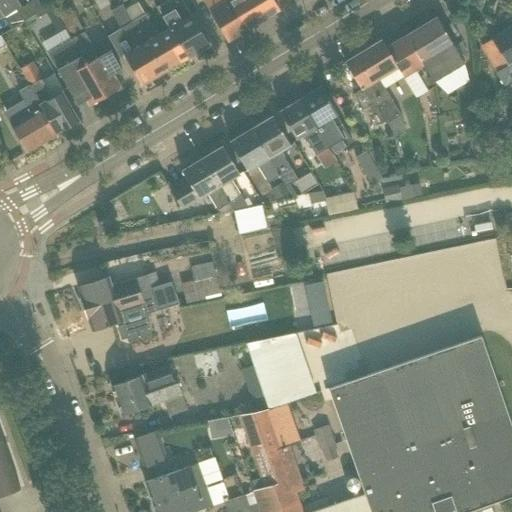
[(11,29),(44,9),(38,0),(34,0),(21,8),(16,0),(0,0),(0,16),(3,15),(11,29)]
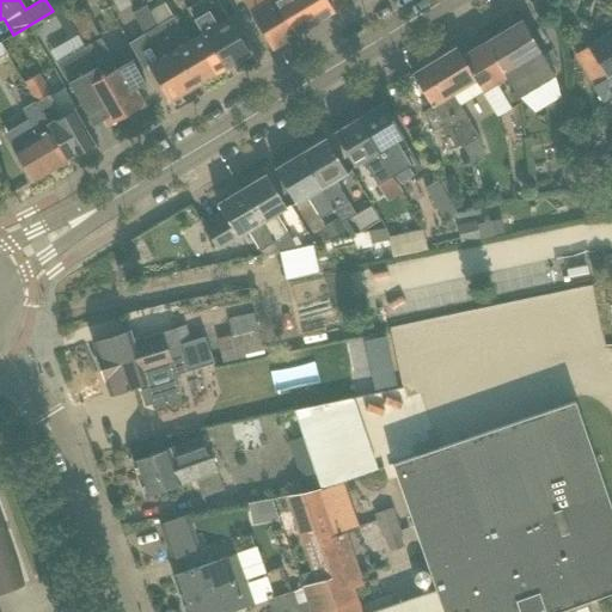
[(250,53),(218,0),(209,0),(190,12),(203,32),(202,32),(222,69),(250,53)]
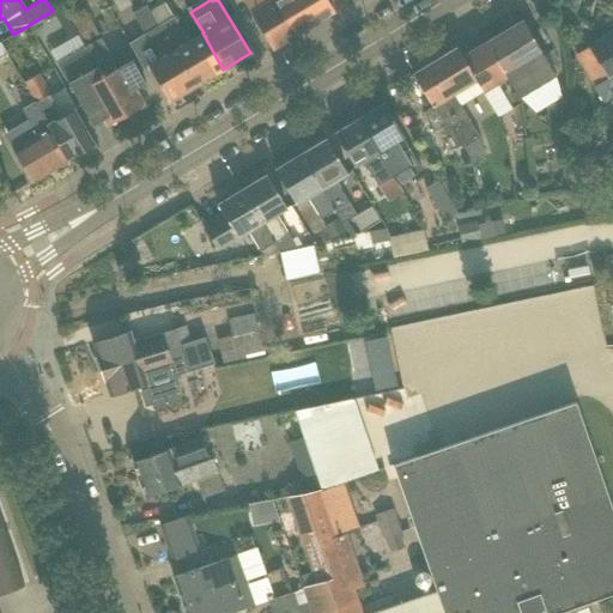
[(253,17),(272,49),(295,36),(272,0),(246,0),(244,1),(254,17),(253,17)]
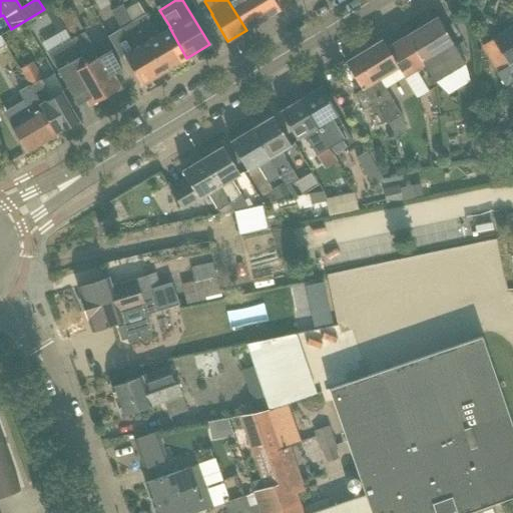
[(227,0),(246,30),(280,10),(274,0),(227,0)]
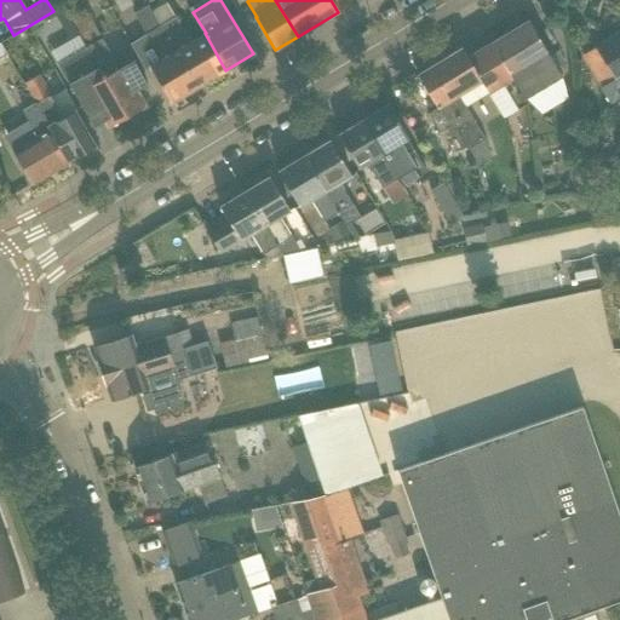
[(61,24),(70,18),(63,6),(53,12),(61,24)]
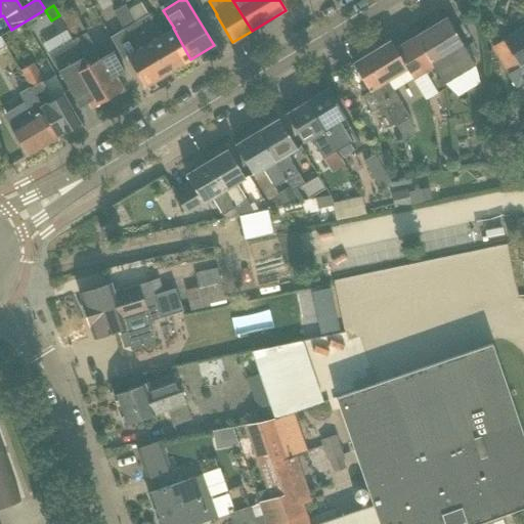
[(127,55),(144,86),(166,74),(135,22),(125,5),(114,11),(136,49),(127,55)]
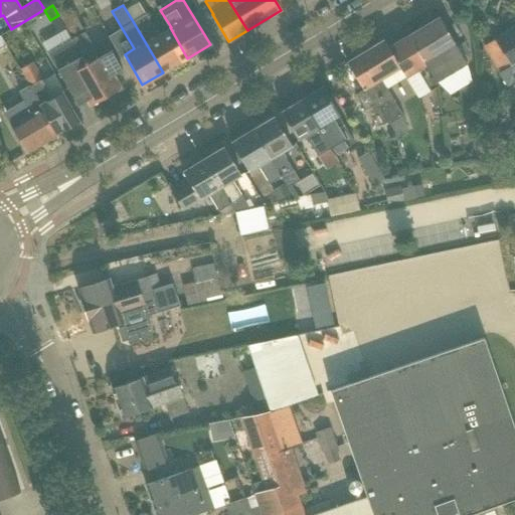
[(58,15),(70,36),(82,28),(70,8),(58,15)]
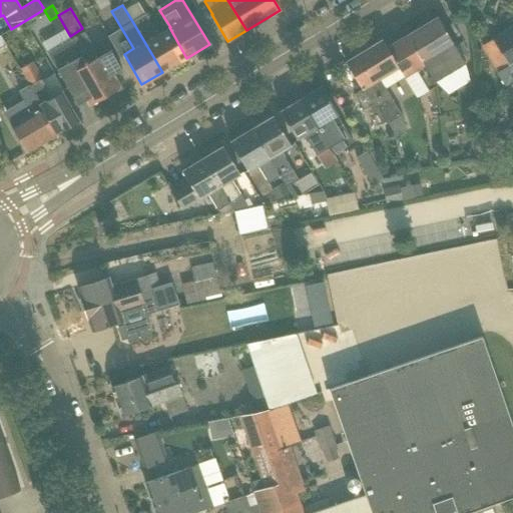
[(162,72),(186,58),(169,27),(158,34),(145,13),(132,21),(162,72)]
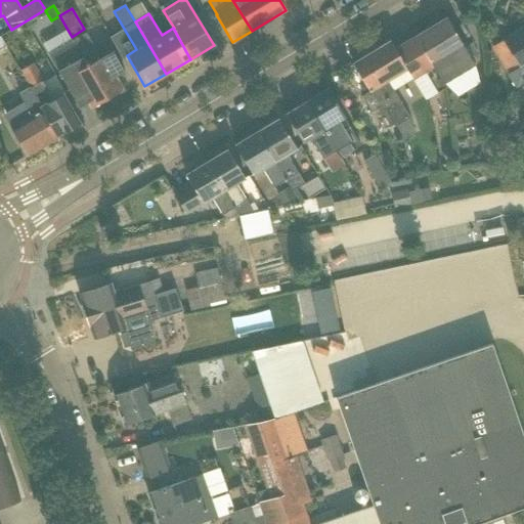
[(465,47),(446,17),(415,36),(444,83),(475,64),(465,47)]
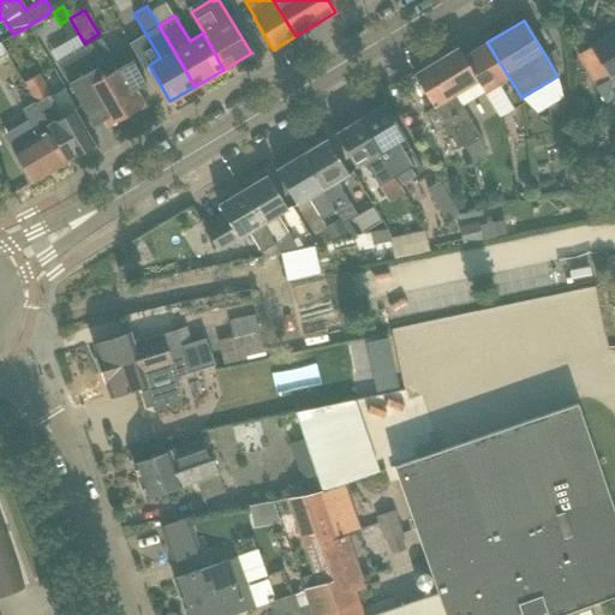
[(614,31),(592,47),(577,57),(604,100),(614,94),(614,31)]
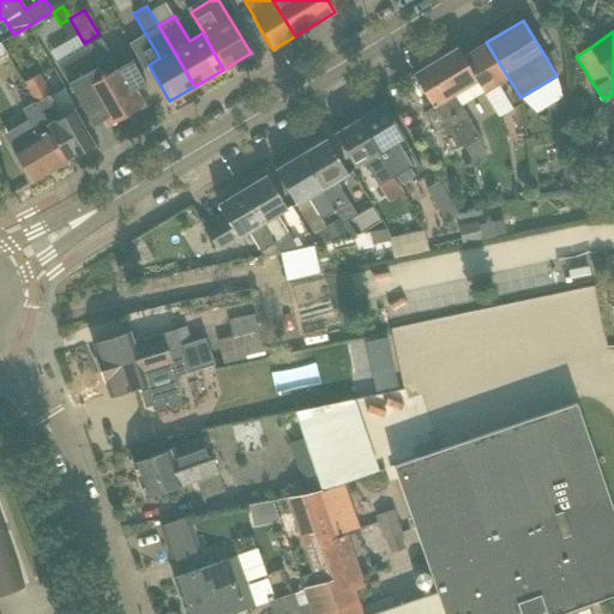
[(136,90),(146,84),(132,60),(118,68),(101,38),(86,47),(126,115),(144,104),(136,90)]
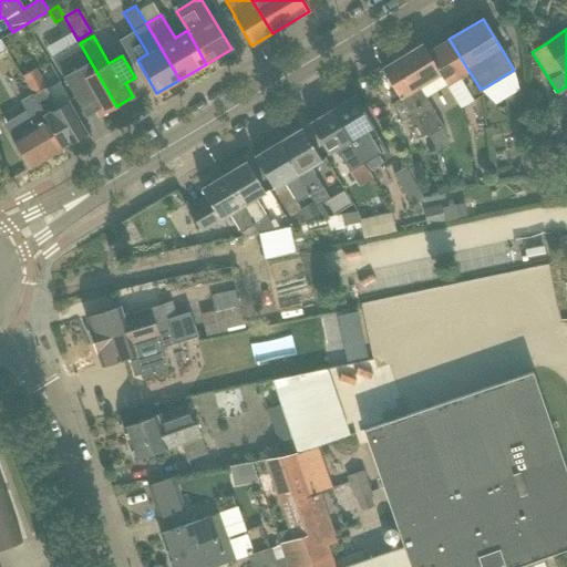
[(484,116),(482,95),(483,94),(481,90),(449,39),(428,52),(441,74),(447,84),(462,107),(470,102),(480,120),(484,116)]
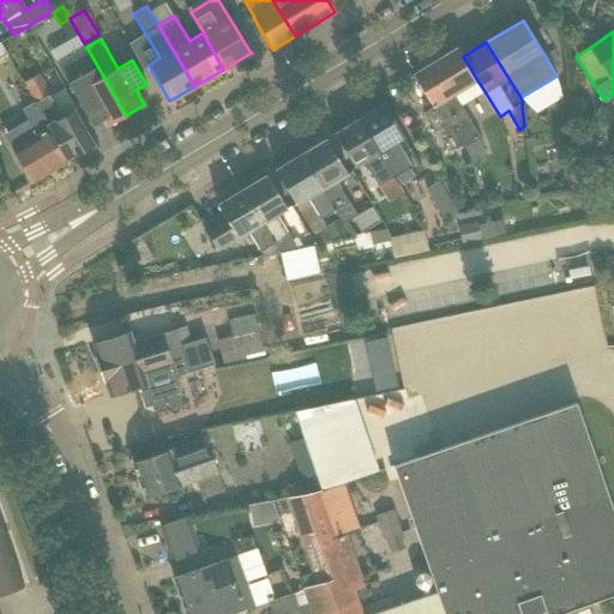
[(71,55),(76,62),(62,68),(77,92),(74,94),(88,118),(98,110),(107,126),(126,115),(86,47),(71,55)]
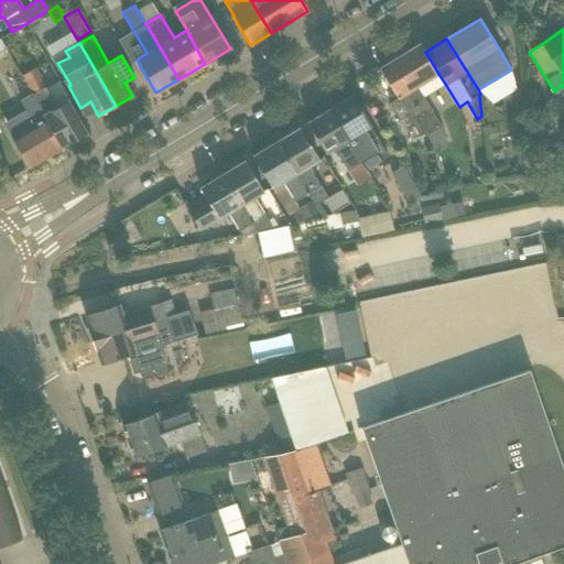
[(418,86),(438,74),(425,52),(421,44),(401,55),(411,72),(401,78),(409,91),(419,109),(420,112),(426,134),(433,152),(447,144),(447,143),(442,127),(418,86)]
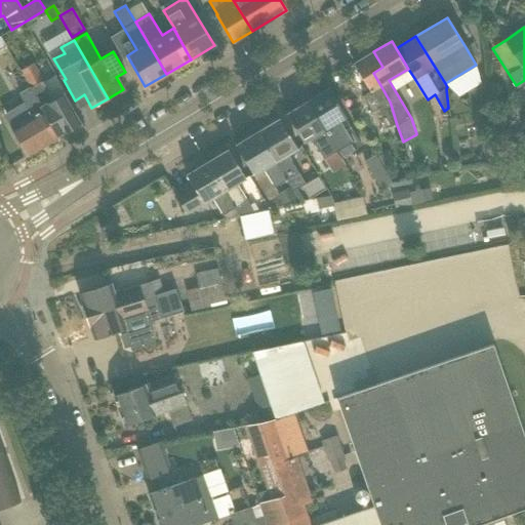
[(0,56),(8,52),(3,42),(0,43),(0,56)]
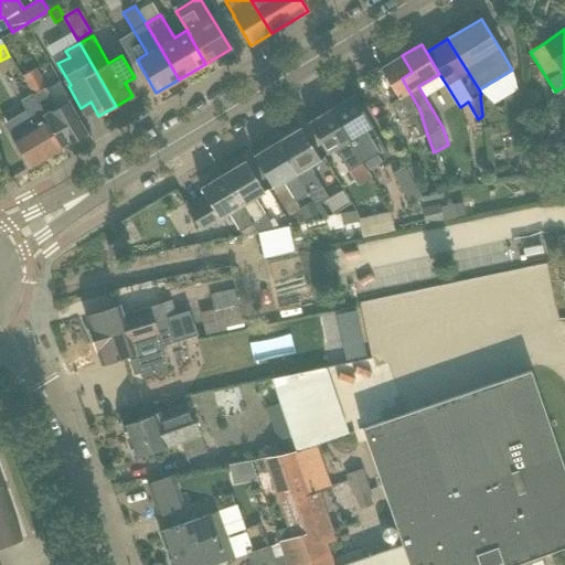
[(402,55),(381,68),(401,102),(403,100),(409,112),(409,113),(412,115),(407,116),(414,138),(427,135),(420,113),(419,109),(409,92),(402,78),(412,72),(402,55)]
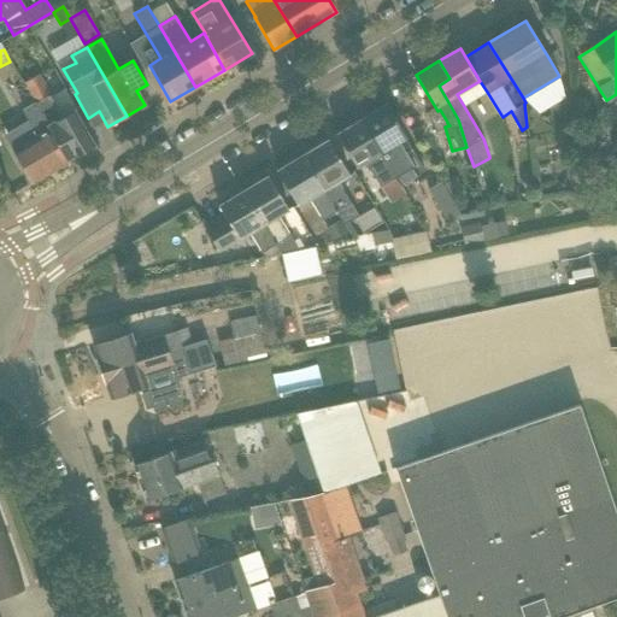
[(51,97),(39,76),(25,82),(27,87),(25,87),(68,162),(94,147),(72,111),(77,107),(65,88),(51,97)]
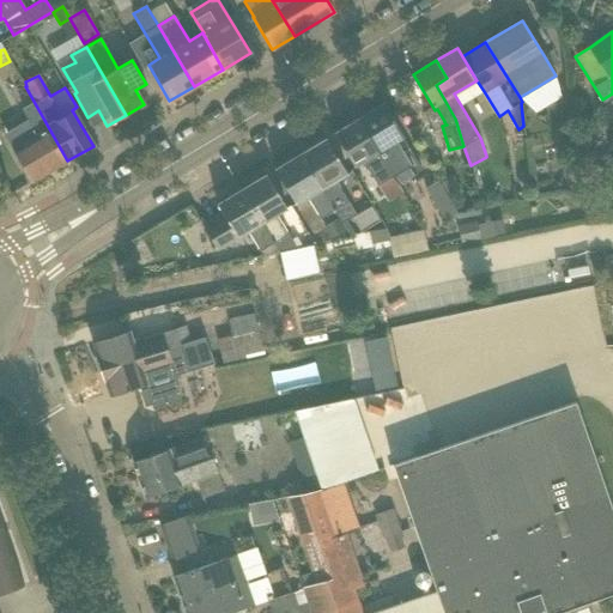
[(14,92),(22,108),(32,126),(7,140),(31,182),(67,161),(25,86),(14,92)]
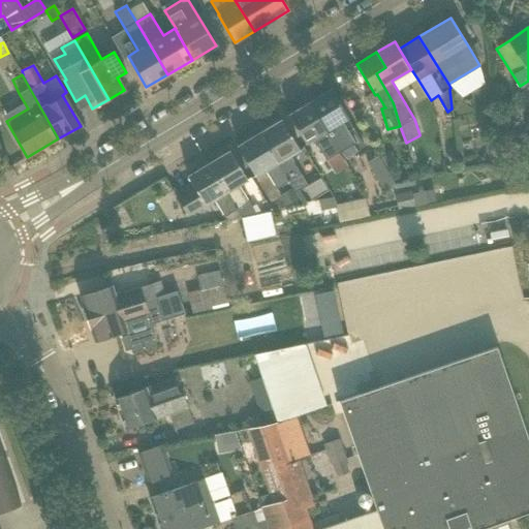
[(348,118),(332,90),(310,102),(344,159),(344,158),(355,151),(339,123),(348,118)]
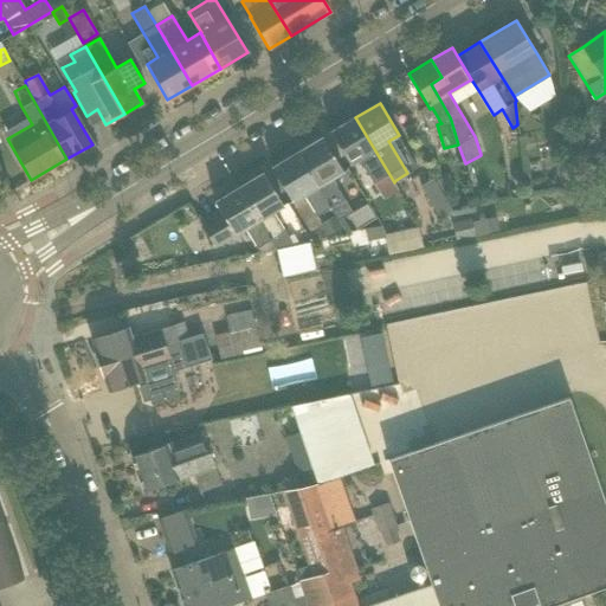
[(359,159),(374,182),(385,200),(400,191),(394,181),(394,182),(355,117),(330,133),(350,165),(359,159)]
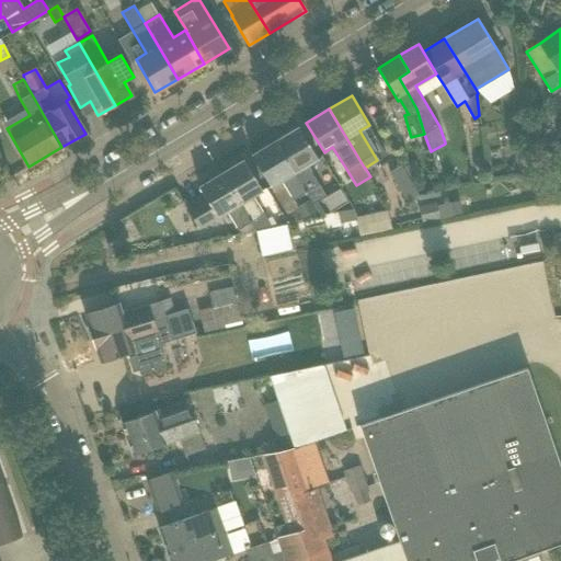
[(306,192),(307,192),(313,204),(325,197),(307,164),(318,158),(299,127),(275,141),(306,192)]
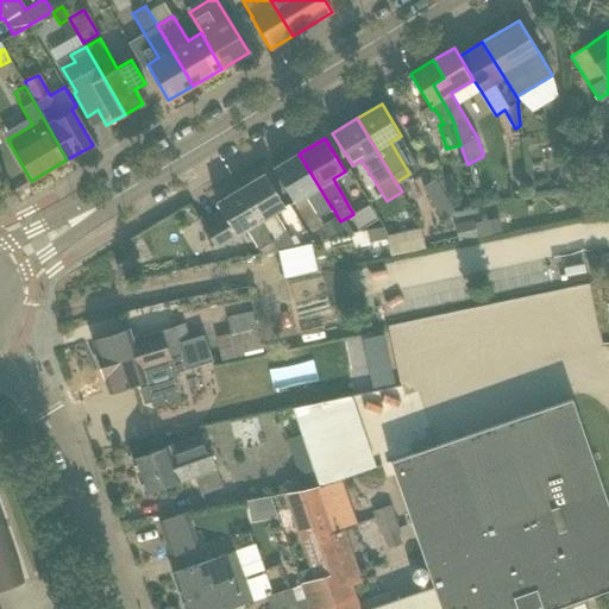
[(299,154),(274,168),(294,202),(306,195),(319,217),(332,208),(299,154)]
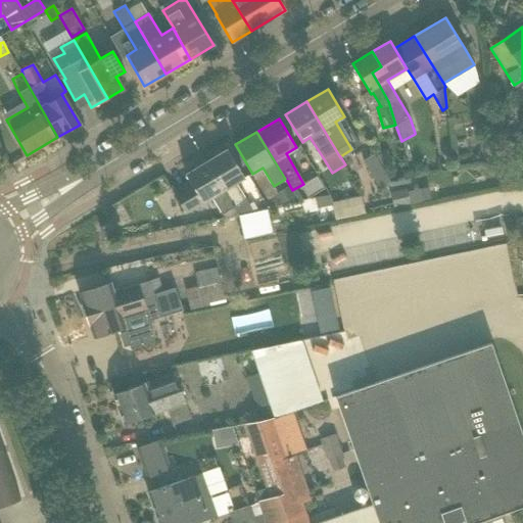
[(501,156),(497,141),(481,145),(485,160),(501,156)]
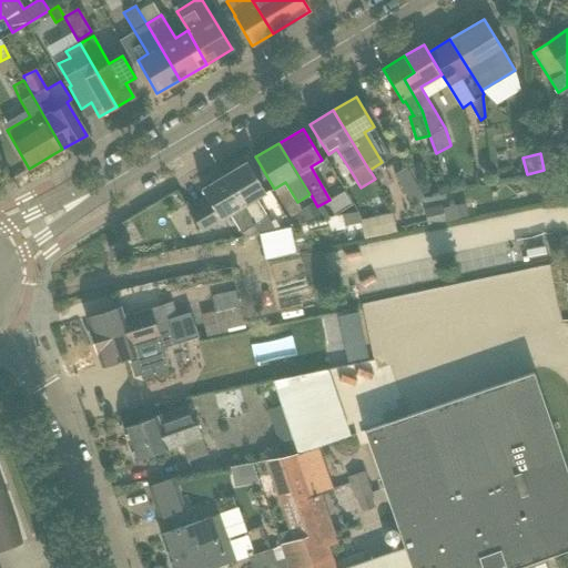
[(266,192),(247,162),(224,175),(260,234),(274,231),(255,199),(266,192)]
